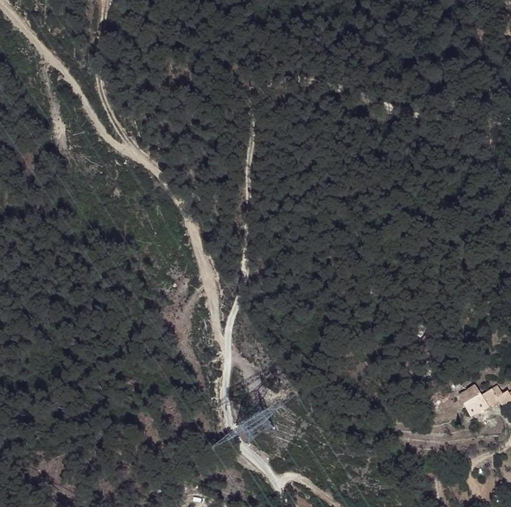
[(443,328),(435,321),(426,331),(434,338),(443,328)]
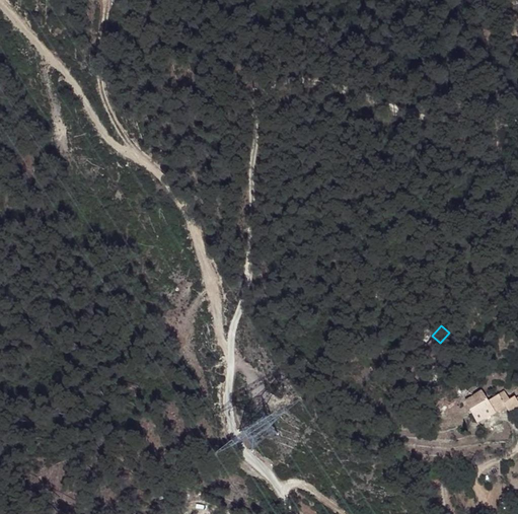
[(454,366),(457,358),(449,355),(446,363),(454,366)]
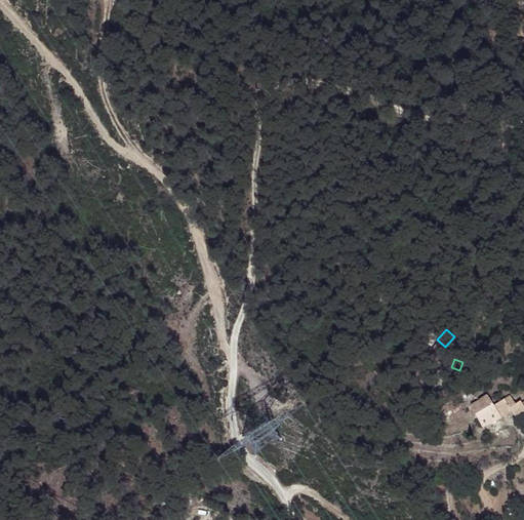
[(461,394),(464,392),(468,384),(466,381),(457,385),(461,394)]
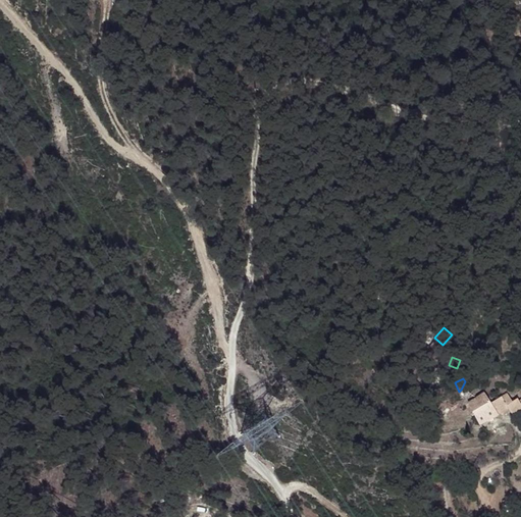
[(490,402),(484,389),(466,399),(477,421),(497,411),(490,402)]
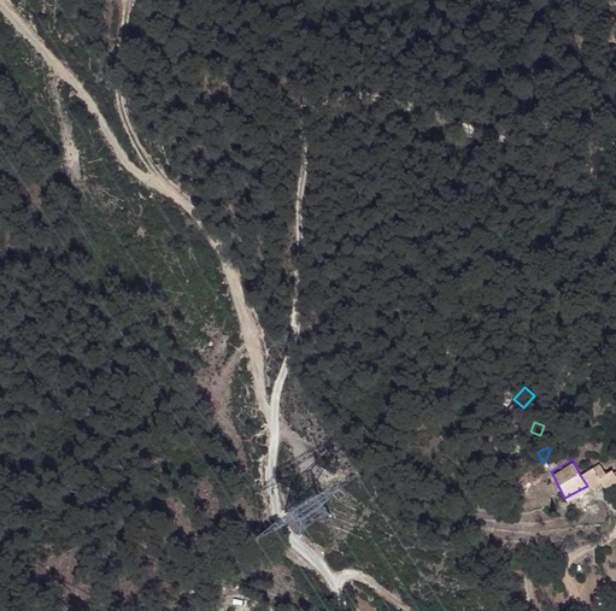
[(600,465),(593,469),(599,480),(604,489),(615,482),(615,476),(612,470),(605,473),(600,465)]
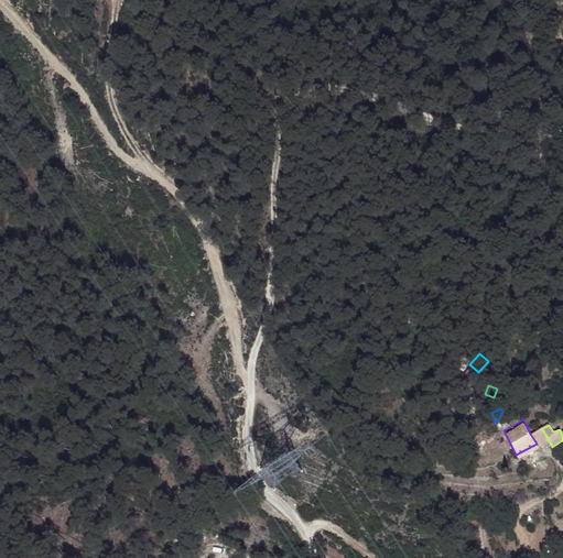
[(544,440),(539,429),(530,434),(537,444),(544,440)]
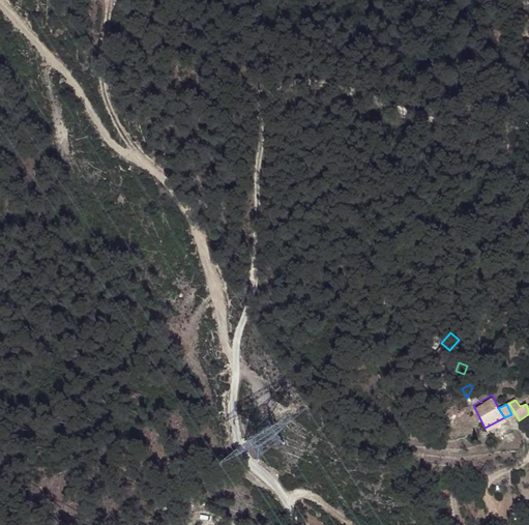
[(173,508),(169,504),(165,509),(165,513),(168,514),(170,513),(173,508)]
